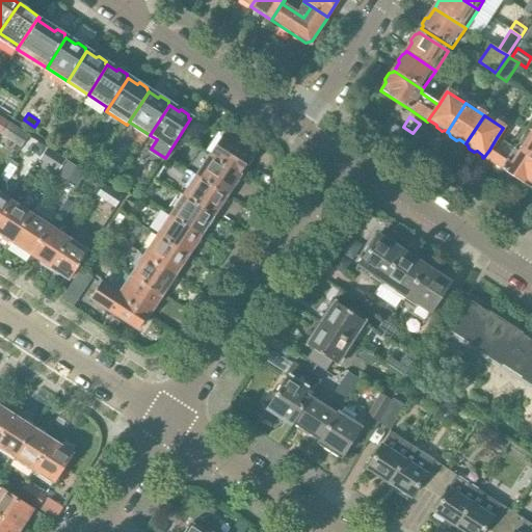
[(8,124),(1,134),(17,144),(12,151),(16,153),(24,140),(25,140),(28,137),(16,128),(8,124)]
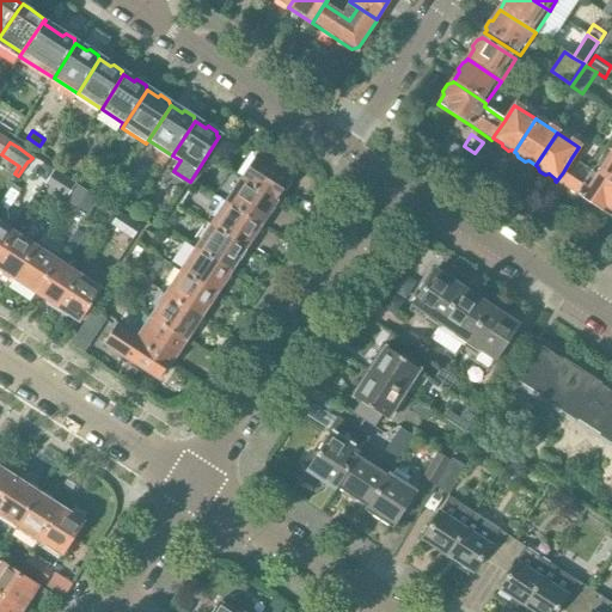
[(611,153),(606,150),(592,171),(611,184),(611,153)]
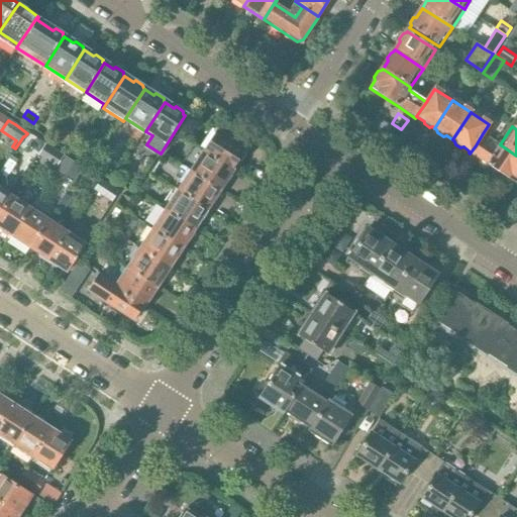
[(67,128),(58,130),(61,143),(70,140),(67,128)]
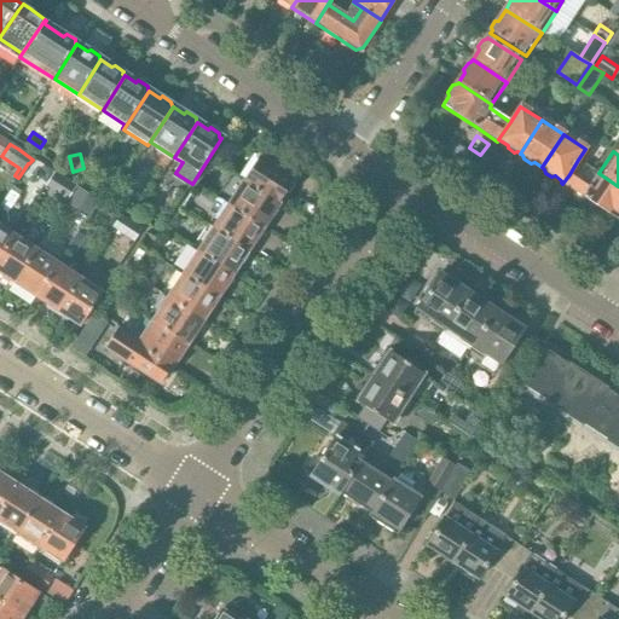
[(259,158),(258,160),(243,181),(277,204),(284,195),(289,194),(293,186),(291,183),(293,180),(259,158)]
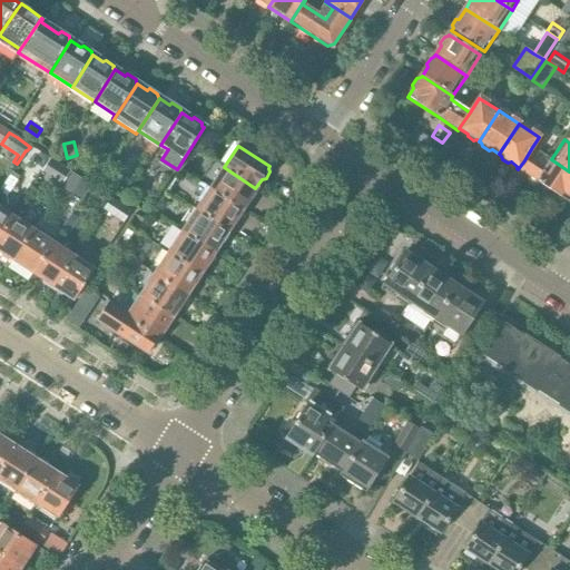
[(524,160),(518,169),(549,189),(568,202),(569,198),(569,172),(551,159),(532,147),(524,160)]
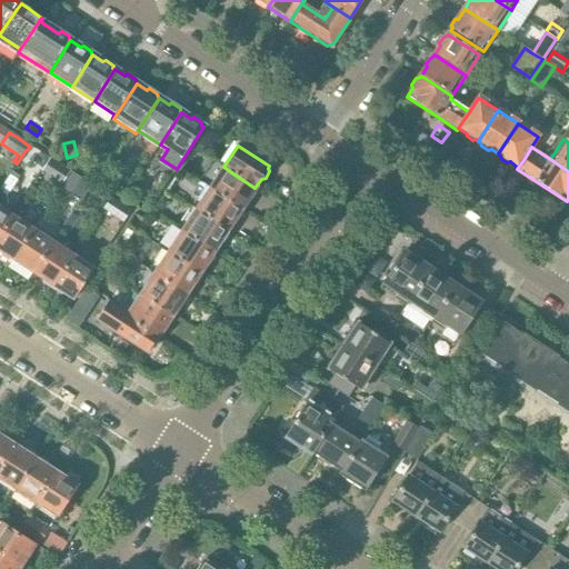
[(31,153),(27,150),(26,150),(17,163),(22,167),(31,153)]
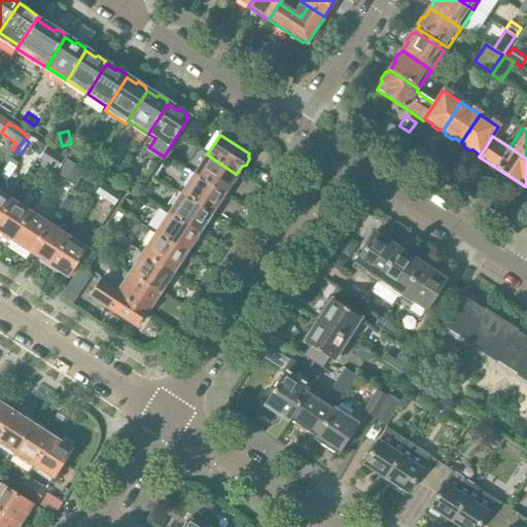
[(38,159),(54,169),(62,156),(46,146),(38,159)]
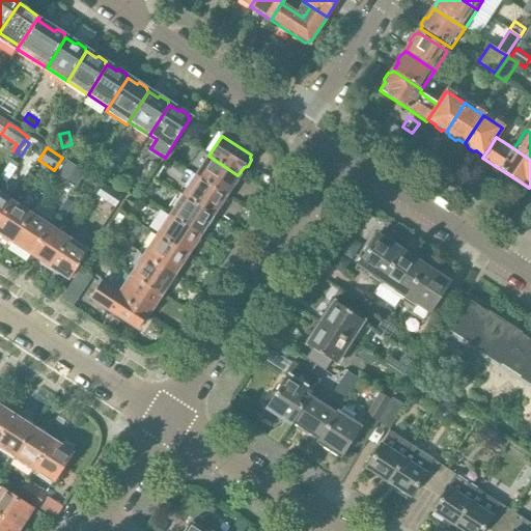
[(225,195),(230,187),(234,187),(239,180),(238,176),(238,175),(208,156),(195,176),(225,195)]
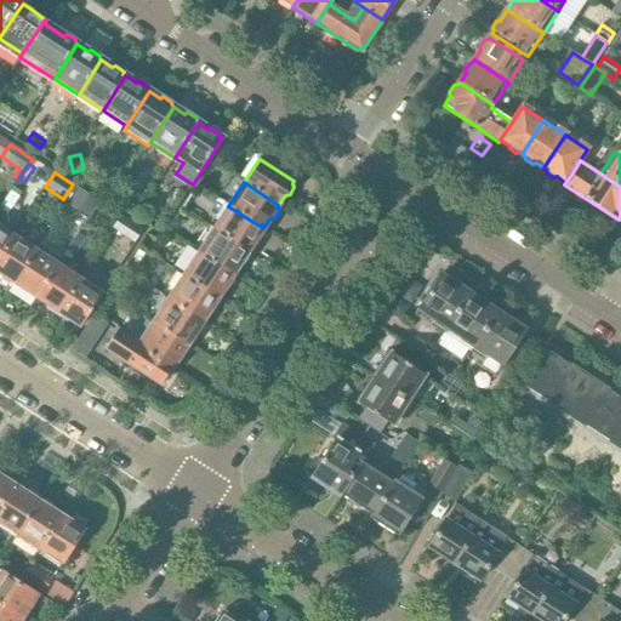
[(67,204),(89,218),(98,203),(77,188),(67,204)]
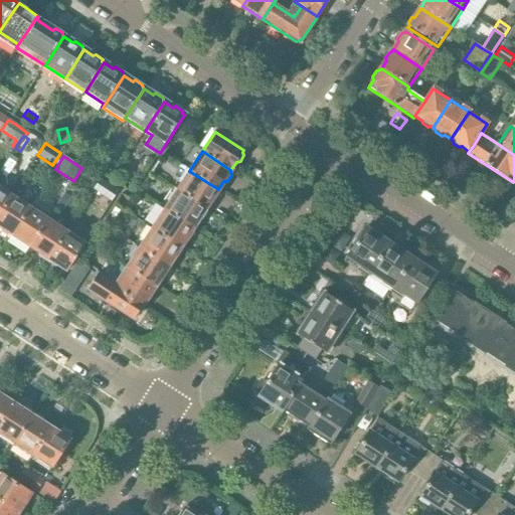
[(0,174),(6,178),(15,164),(8,159),(0,171),(0,174)]
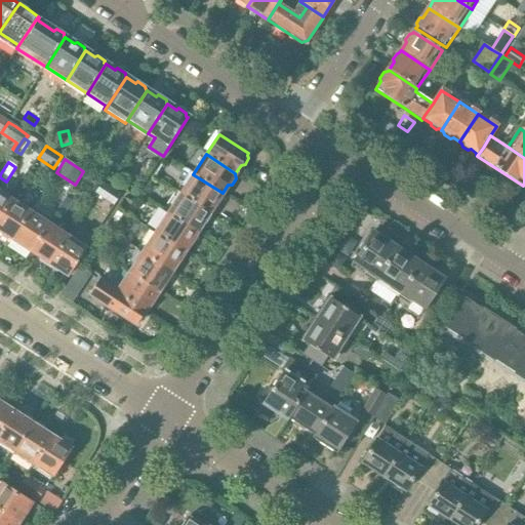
[(193,174),(179,194),(209,213),(215,204),(219,204),(223,198),(221,195),(223,193),(193,174)]
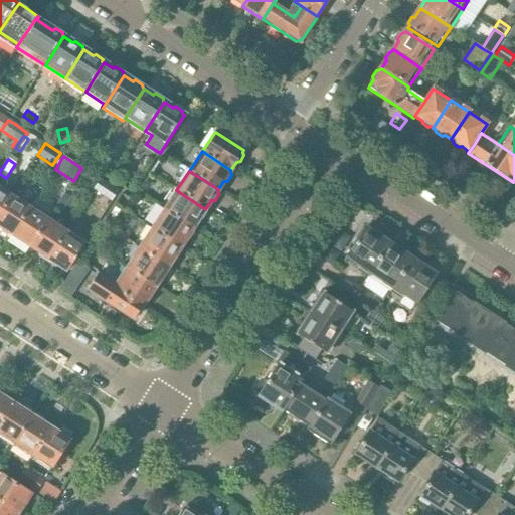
[(109,183),(102,194),(113,201),(120,190),(109,183)]
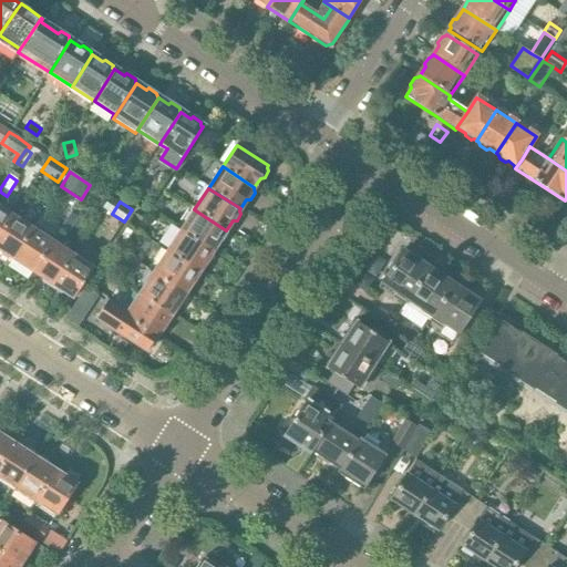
[(0,234),(12,215),(0,207),(0,234)]
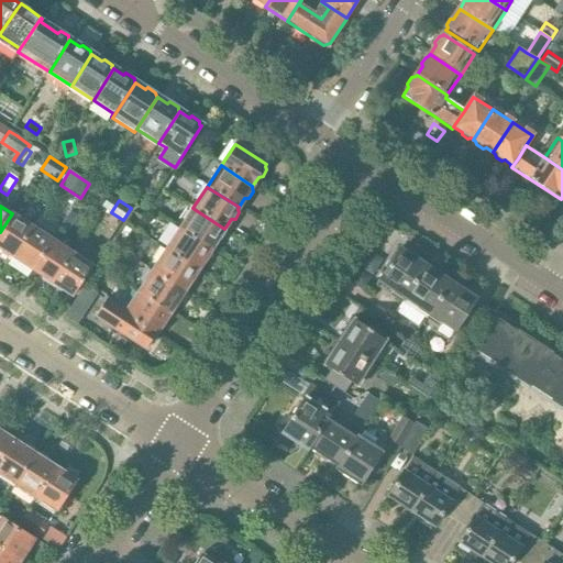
[(192,208),(179,228),(211,249),(218,240),(221,240),(225,233),(224,229),(192,208)]
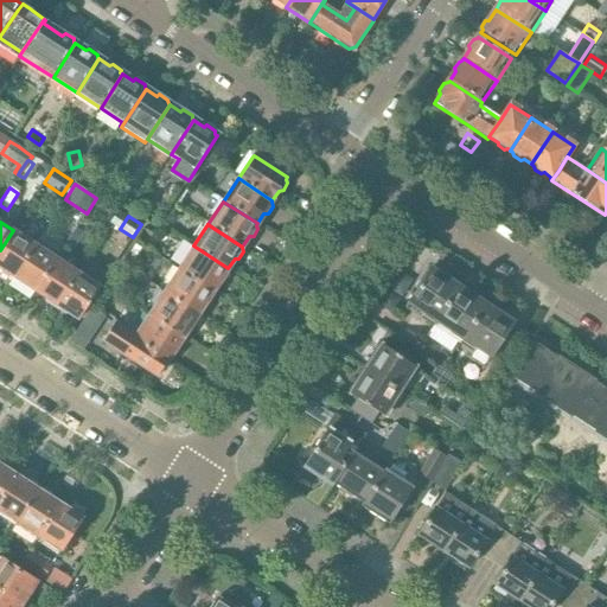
[(76,227),(66,242),(75,248),(84,232),(76,227)]
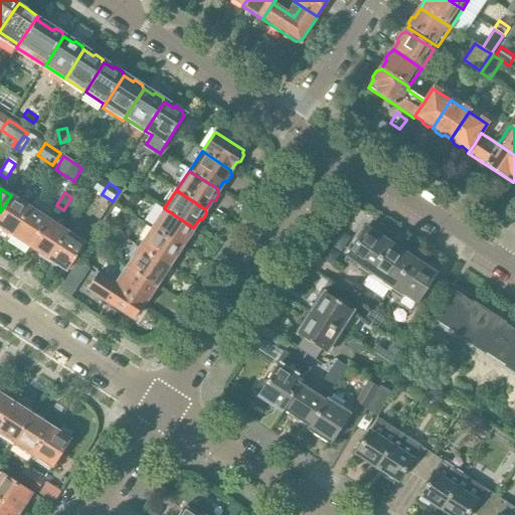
[(29,207),(11,195),(0,212),(0,227),(0,228),(1,232),(6,235),(9,234),(11,235),(29,207)]
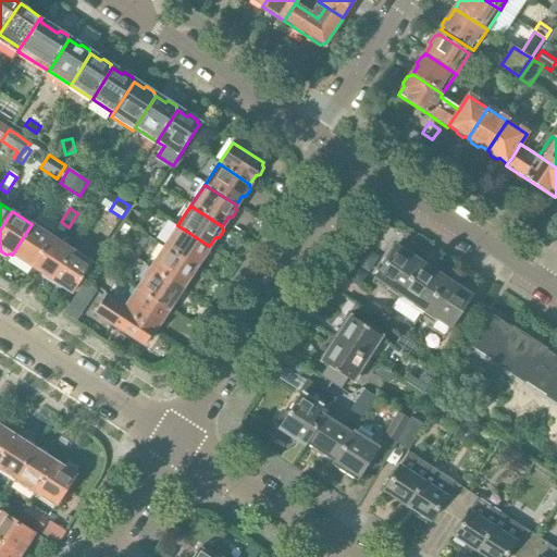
[(12,255),(32,268),(51,237),(60,225),(40,212),(32,224),(12,255)]
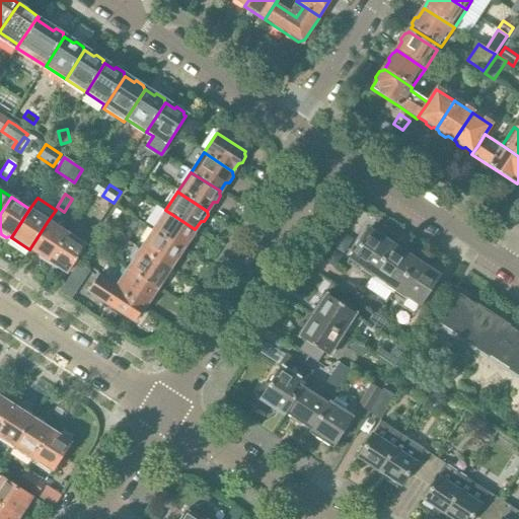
[(165,210),(152,230),(181,249),(188,240),(191,240),(195,234),(194,231),(195,229),(165,210)]
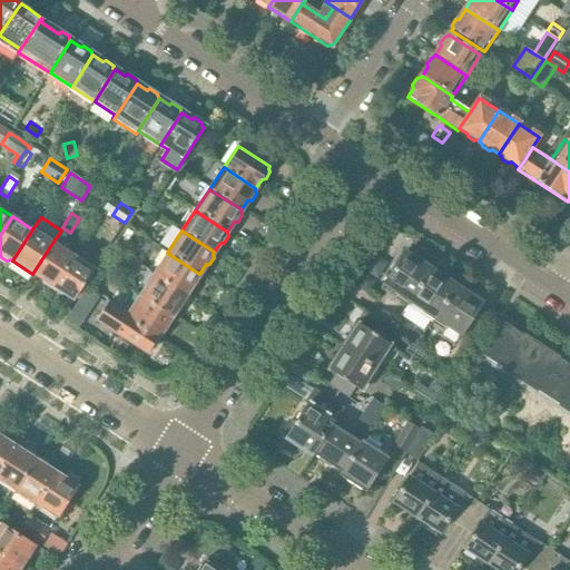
[(74,256),(52,243),(32,274),(41,279),(43,284),(51,290),(74,256)]
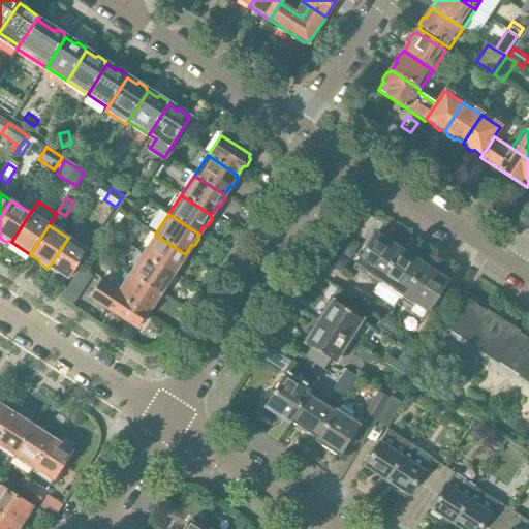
[(155,235),(143,254),(173,274),(179,265),(182,265),(186,259),(184,255),(185,254),(155,235)]
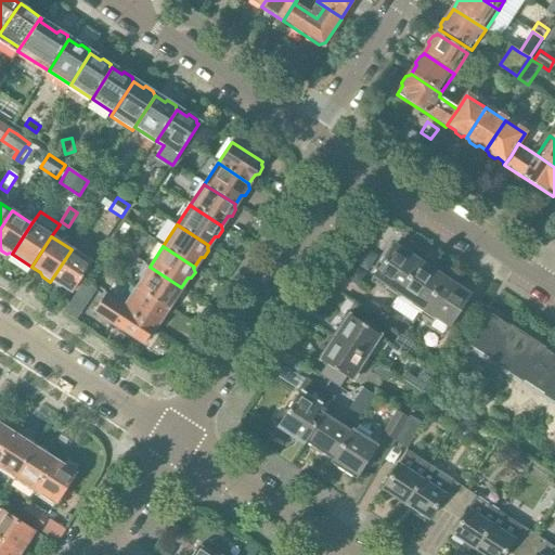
[(396,298),(418,263),(392,247),(371,282),(396,298)]
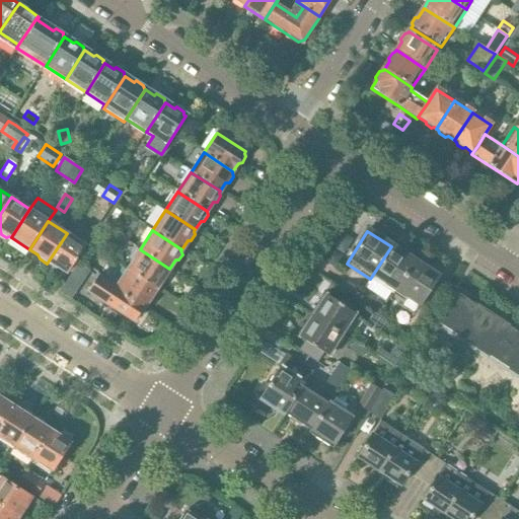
[(339,232),(330,244),(343,252),(351,240),(339,232)]
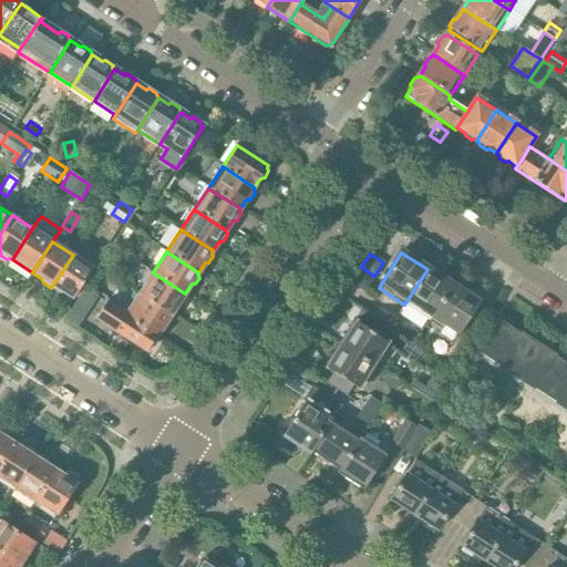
[(73,255),(51,288),(60,295),(64,292),(73,299),(93,269),(73,255)]
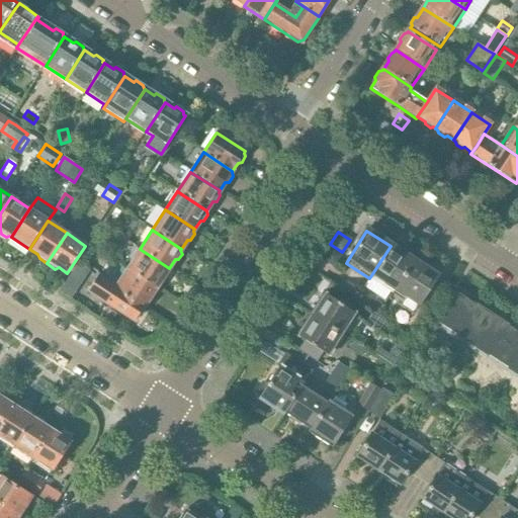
[(369,278),(392,293),(413,260),(391,246),(369,278)]
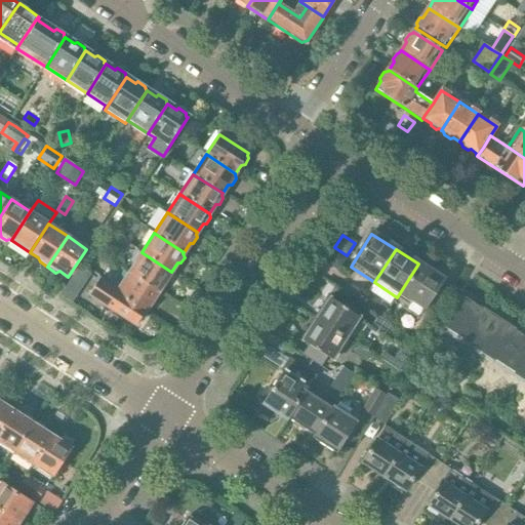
[(142,252),(128,273),(158,292),(164,283),(167,283),(171,277),(170,273),(171,272),(142,252)]
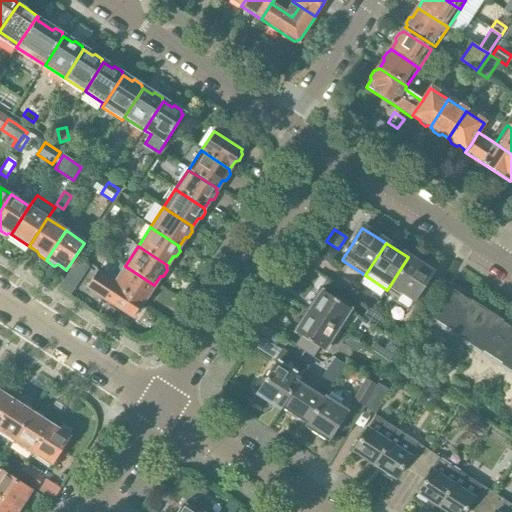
[(318,246),(314,253),(330,264),(337,253),(326,246),(324,250),(318,246)]
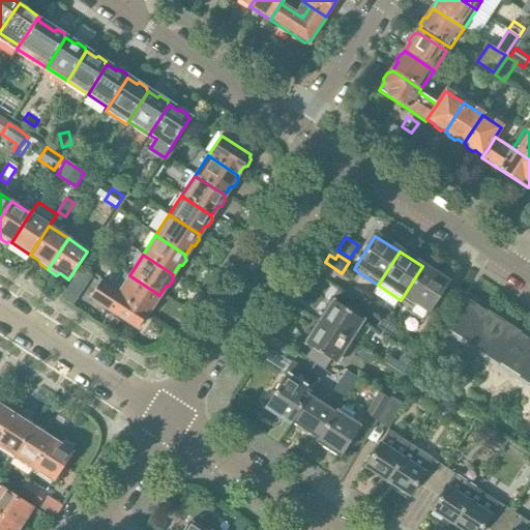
[(422,266),(401,300),(424,316),(446,283),(422,266)]
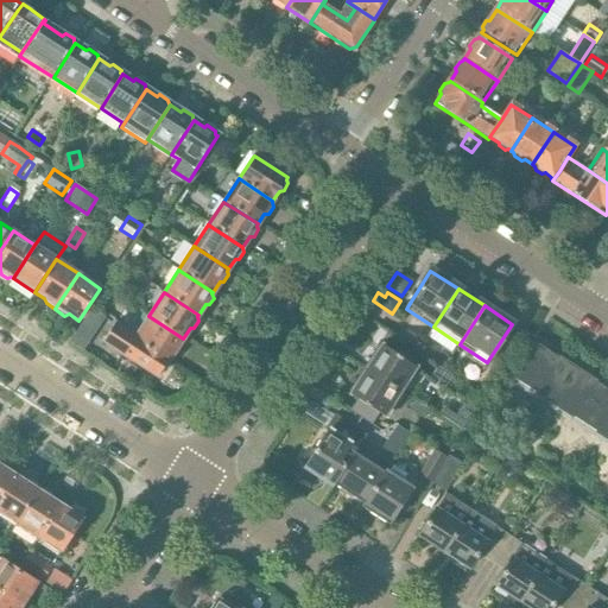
[(89,331),(101,316),(92,310),(81,325),(89,331)]
